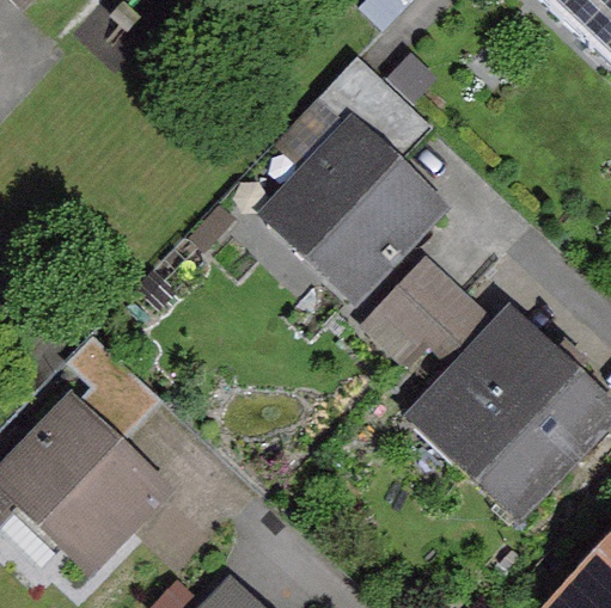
[(366,0),(359,8),(382,30),(410,0),(366,0)]
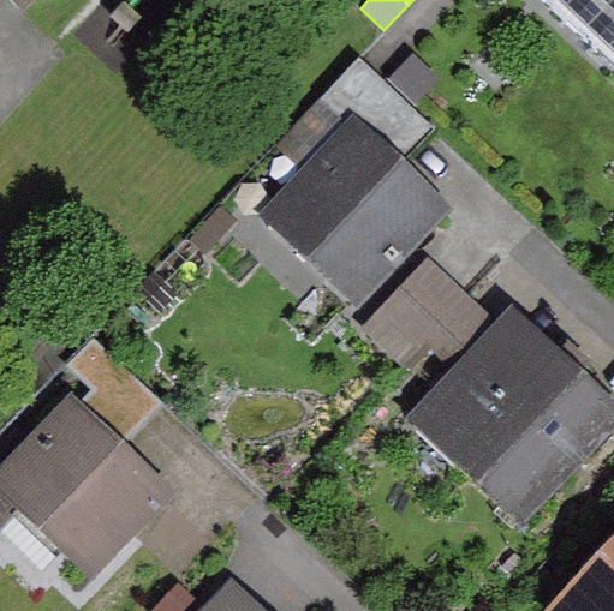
[(613,28),(613,0),(543,0),(595,48),(613,28)]
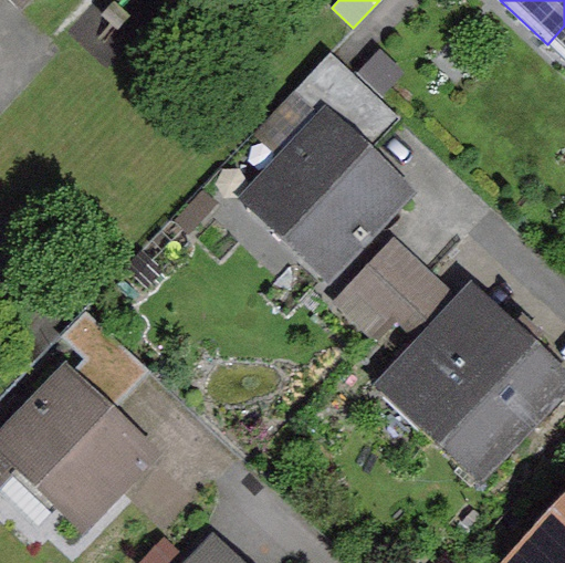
[(293,90),(327,123),(344,139),(380,102),(330,53),(293,90)]
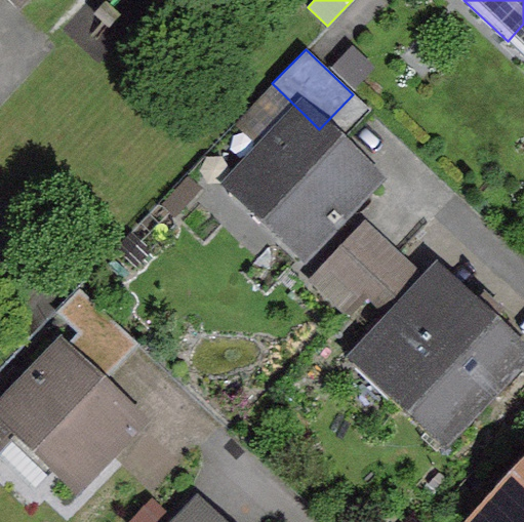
[(242,177),(309,242),(370,177),(319,129),(304,114),(242,177)]
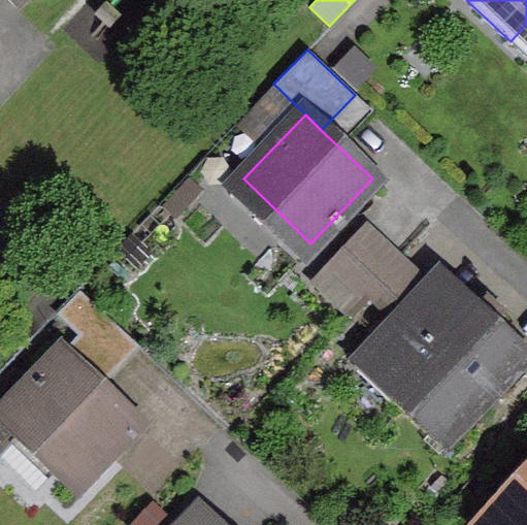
[(365,228),(311,284),(341,313),(395,257),(365,228)]
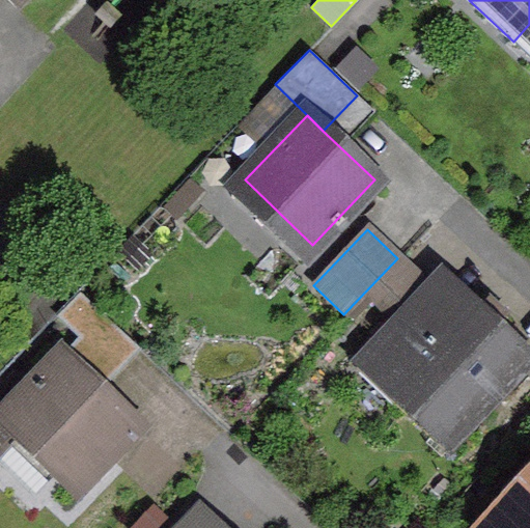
[(349,359),(445,451),(529,363),(529,348),(441,262),(349,359)]
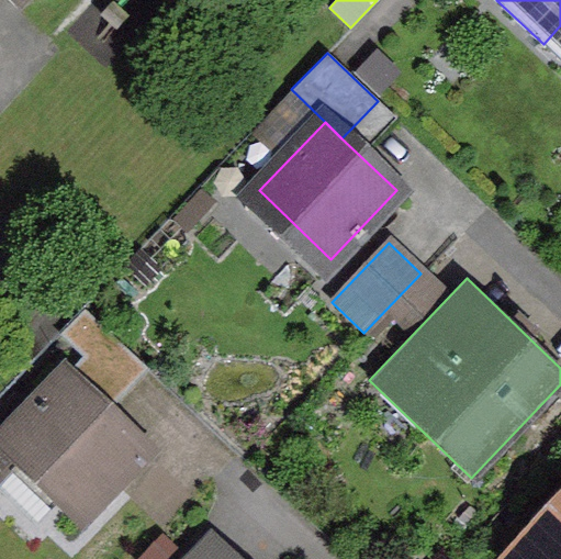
[(83,355),(66,373),(104,411),(146,367),(85,309),(60,334),(83,355)]
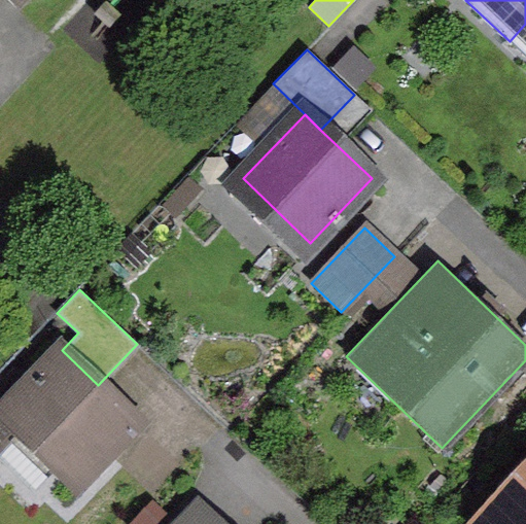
[(0,415),(75,486),(137,421),(98,385),(62,350),(0,415)]
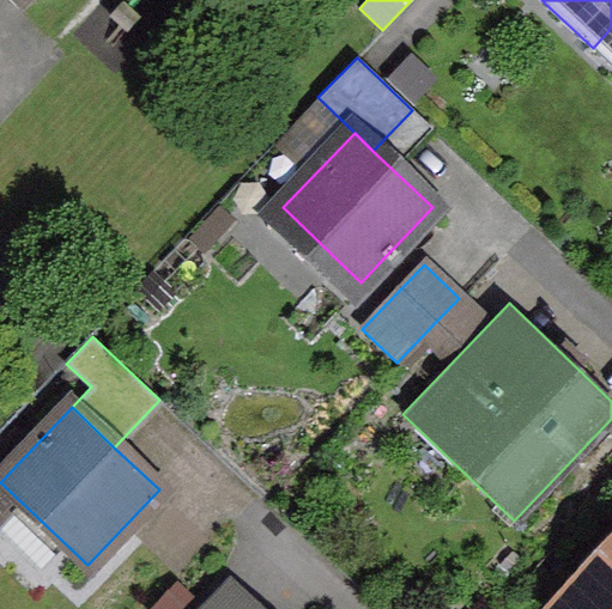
[(557,608),(611,608),(611,536),(582,566),(592,574),(557,608)]
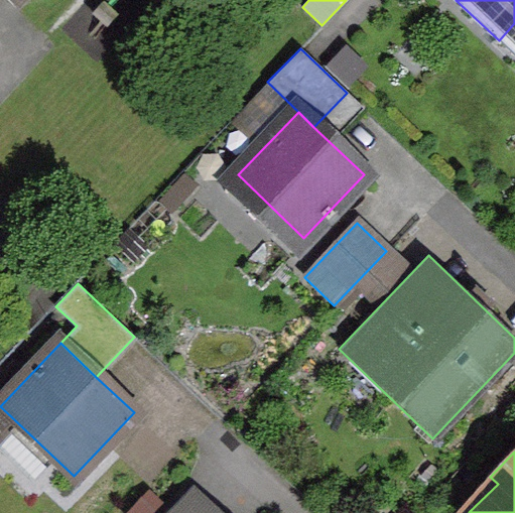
[(203,512),(188,499),(174,512),(203,512)]
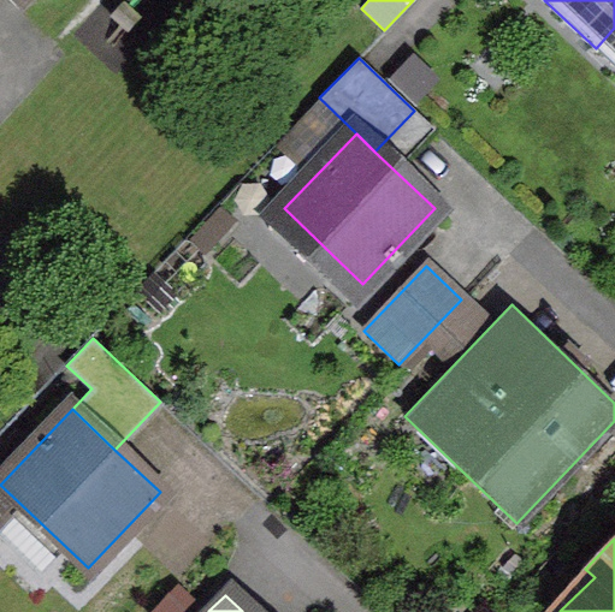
All buildings are outlined.
